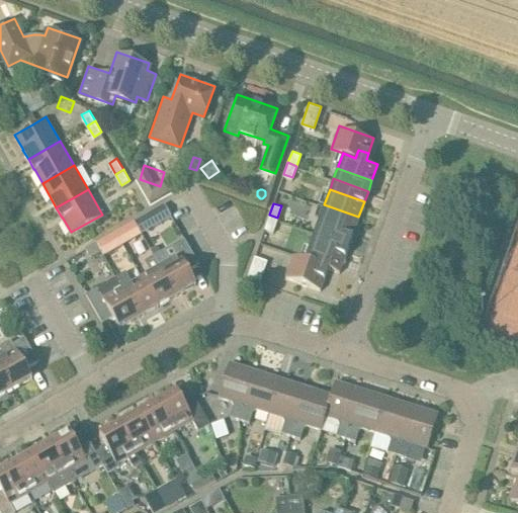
[(353,233),(358,217),(324,204),(319,221),(353,233)]
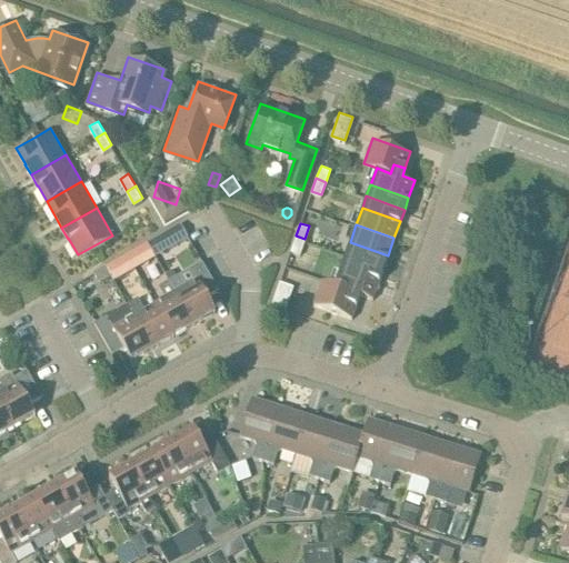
[(159,234),(148,240),(155,253),(171,243),(163,231),(159,234)]
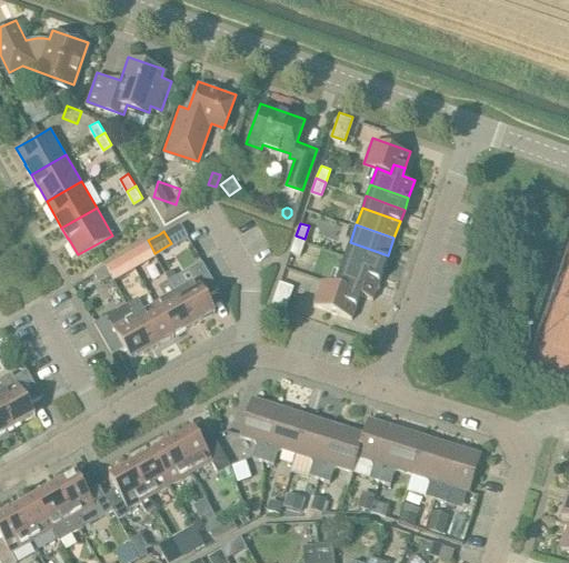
[(296,235),(291,249),(300,252),(305,239),(296,235)]
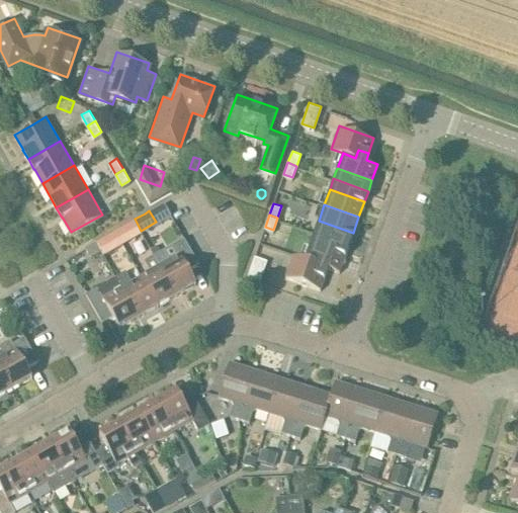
[(131,238),(142,232),(141,231),(135,219),(123,225),(131,238)]
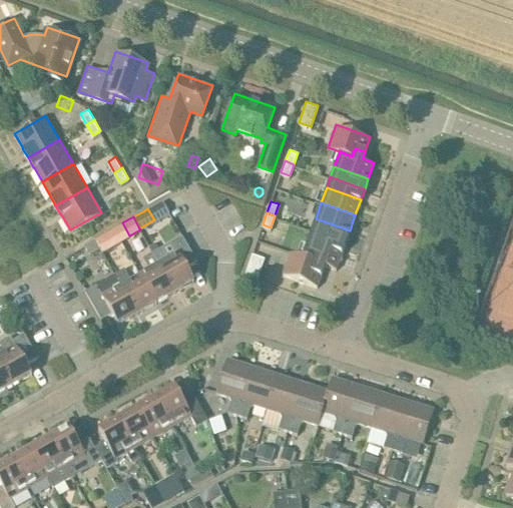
[(350,230),(316,218),(312,228),(346,241),(350,230)]
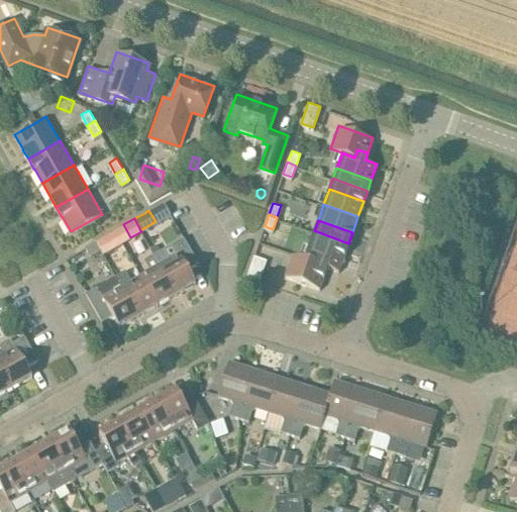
[(345,253),(348,243),(314,230),(310,241),(344,253),(345,253)]
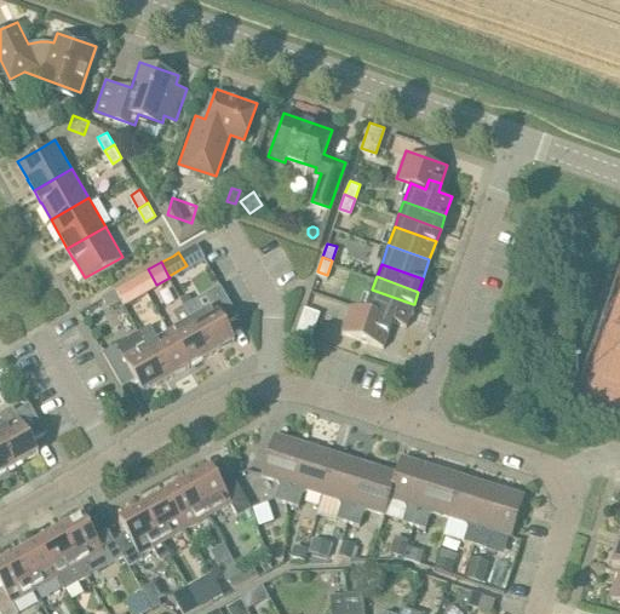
[(115,288),(121,297),(124,300),(141,291),(132,279),(115,288)]
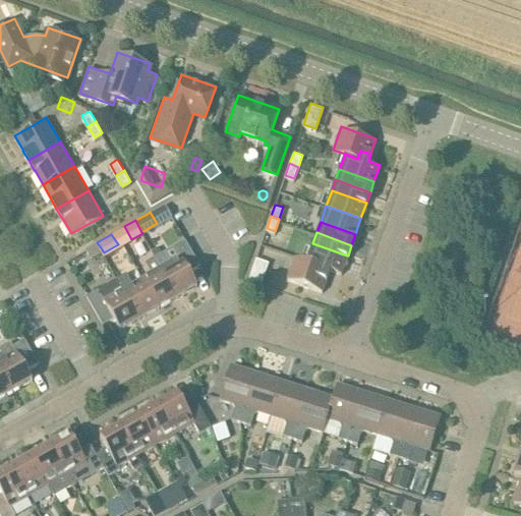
[(174,244),(156,254),(178,294),(197,283),(189,270),(200,264),(185,238),(174,244)]
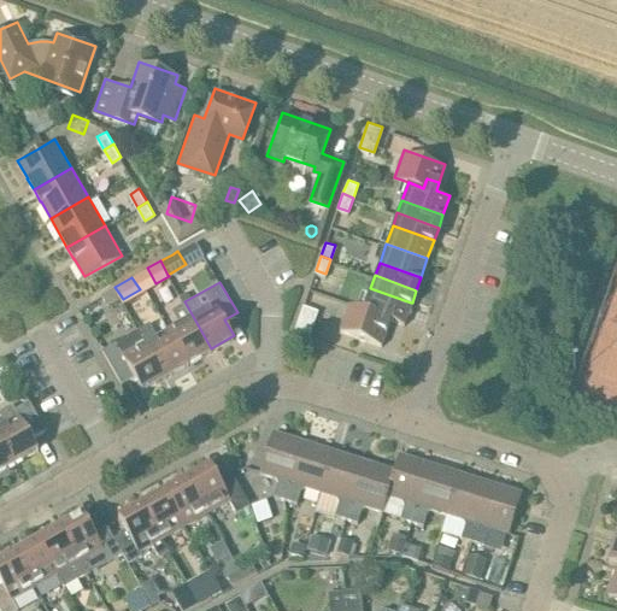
[(115,287),(103,294),(107,303),(121,295),(115,287)]
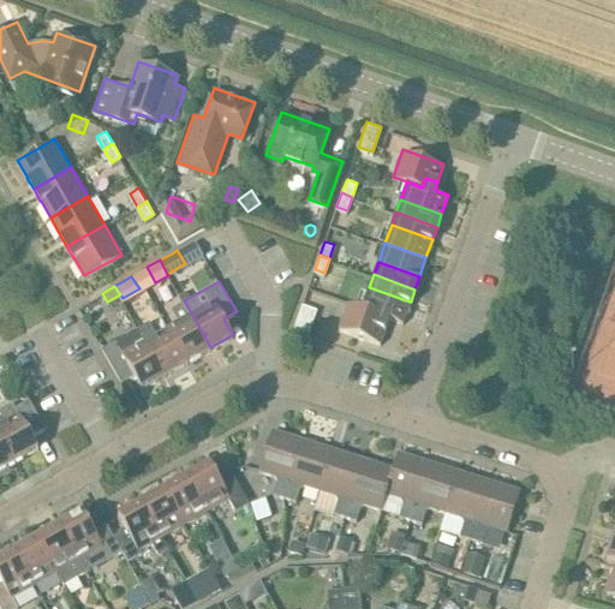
[(402,321),(410,302),(369,287),(363,305),(376,310),(371,323),(384,328),(386,328),(390,316),(402,321)]
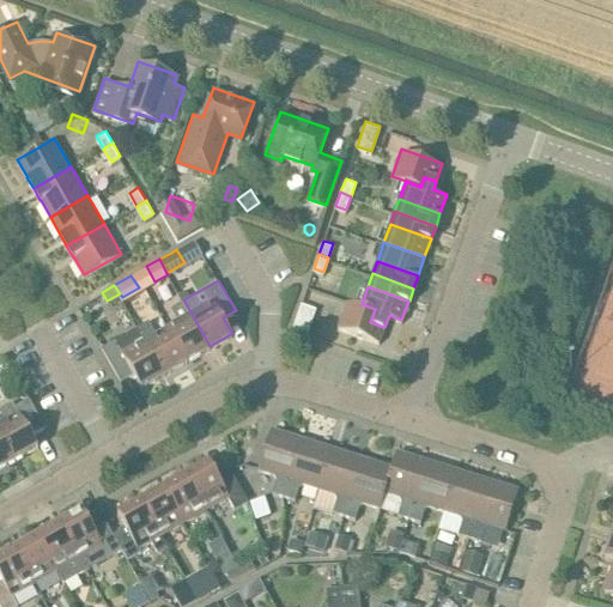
[(187,359),(210,346),(183,299),(171,307),(177,319),(167,325),(187,359)]
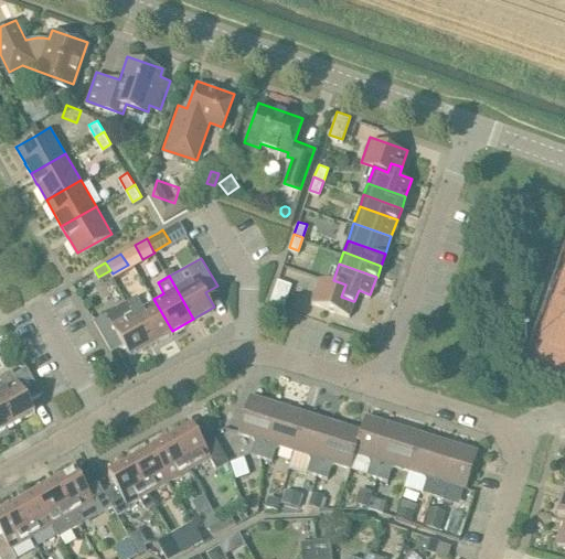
[(321,276),(319,280),(312,300),(350,314),(353,301),(341,297),(345,285),(333,280),(321,276)]
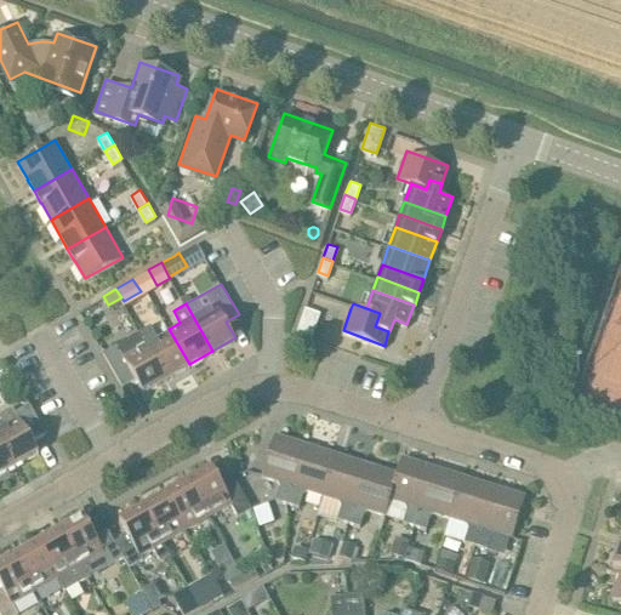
[(320,311),(306,305),(297,330),(312,335),(320,311)]
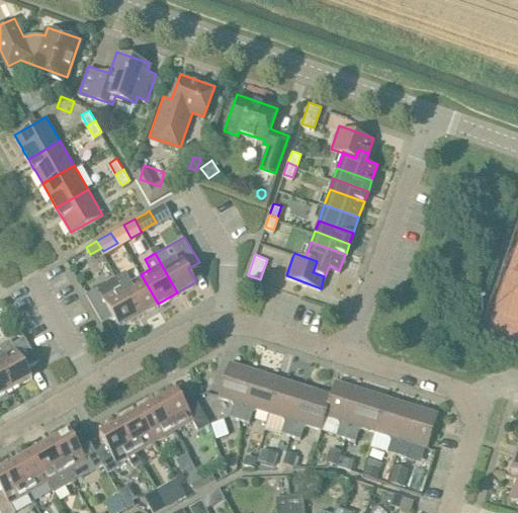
[(139,315),(158,304),(141,274),(132,280),(125,269),(115,275),(139,315)]
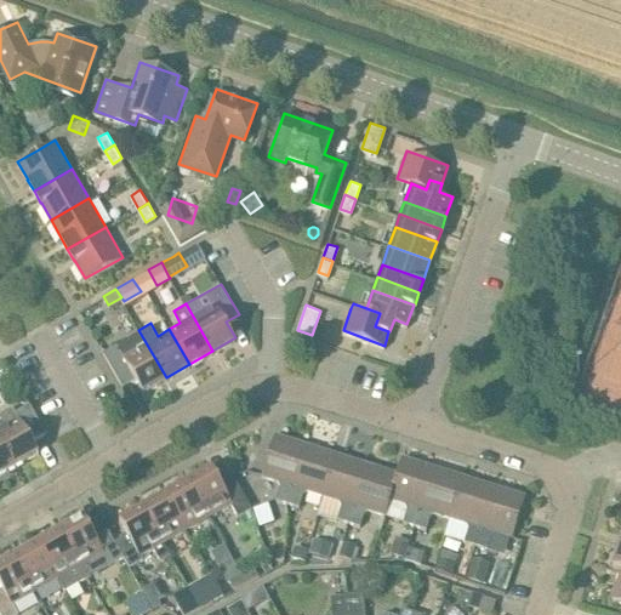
[(123,383),(135,376),(143,391),(166,377),(138,330),(103,349),(123,383)]
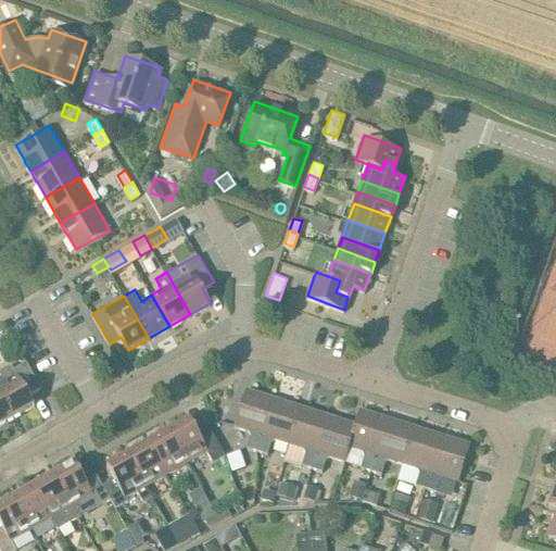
[(26,360),(13,367),(11,364),(9,364),(1,368),(0,371),(0,373),(0,374),(0,390),(14,415),(35,403),(28,392),(41,386),(26,360)]
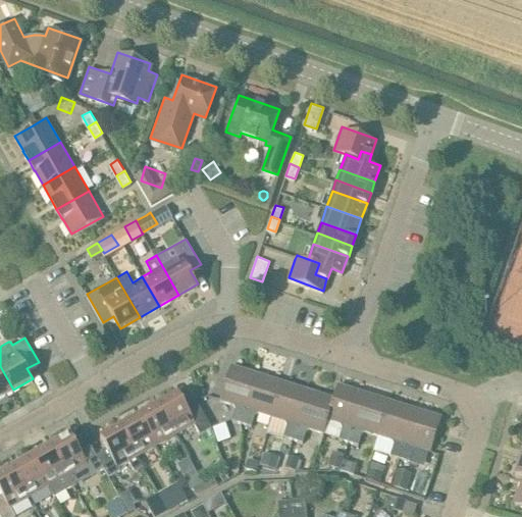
[(230,363),(224,382),(219,398),(232,402),(236,407),(231,418),(242,421),(257,371),(240,366),(239,369),(231,366),(232,363),(230,363)]
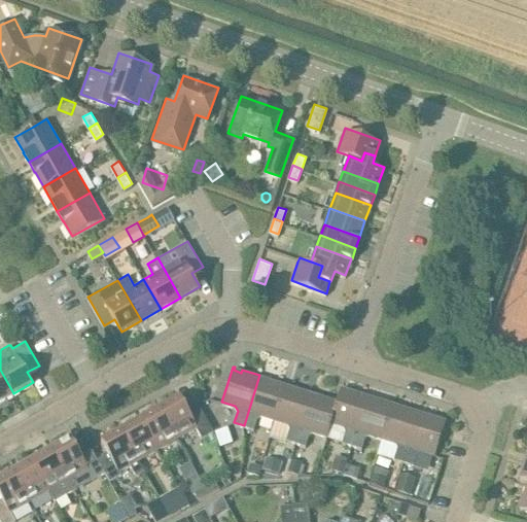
[(0,399),(13,393),(0,370),(0,399)]
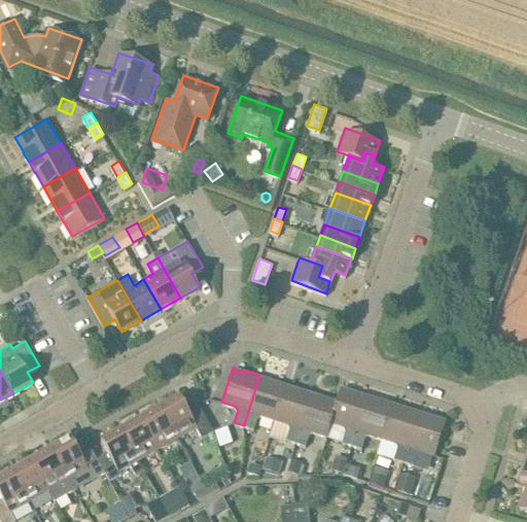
[(259,375),(244,425),(253,428),(257,417),(261,414),(274,418),(284,386),(276,384),(277,381),(259,375)]
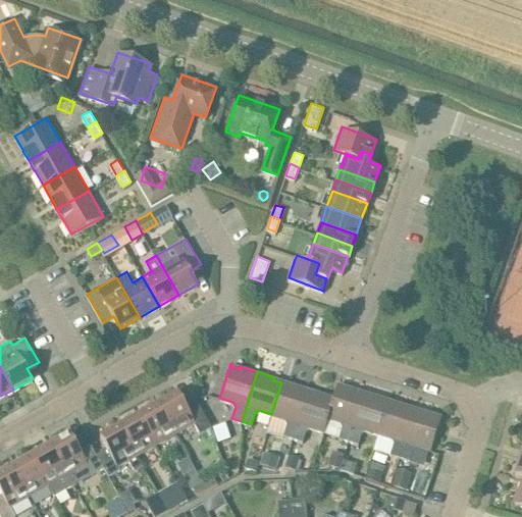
[(291,385),(281,382),(271,414),(284,418),(286,423),(282,434),(293,437),(308,388),(292,382),(291,385)]
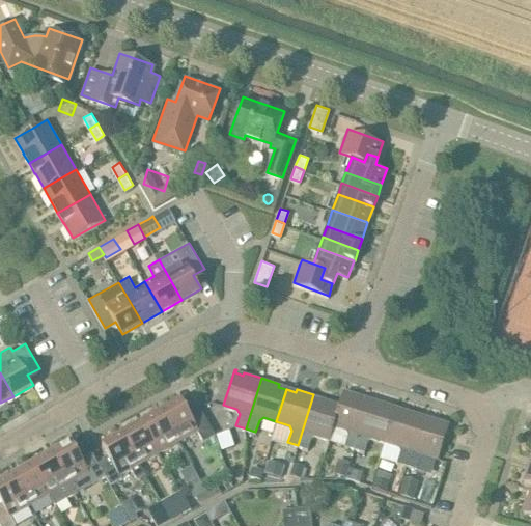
[(343,389),(338,406),(328,438),(329,439),(334,424),(345,428),(347,433),(344,445),(354,448),(370,397),(353,391),(352,394),(344,392),(344,389),(343,389)]
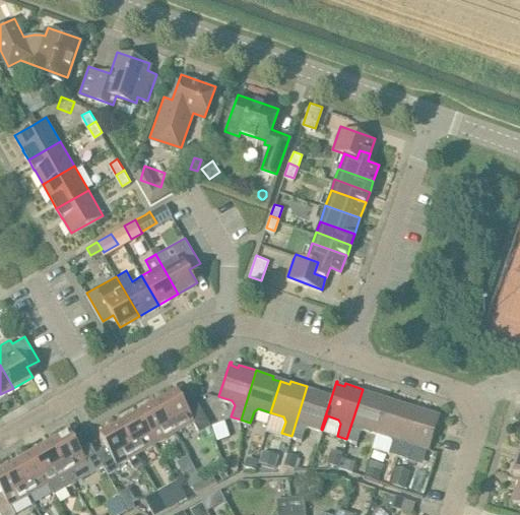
[(321,429),(331,397),(323,394),(324,392),(307,386),(291,436),(301,439),(305,428),(309,426),(321,429)]
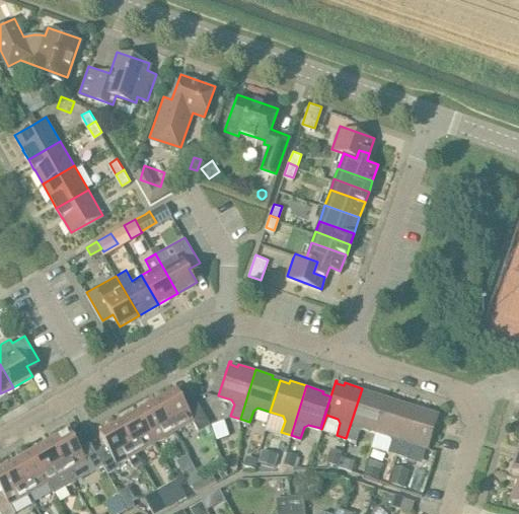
[(376,431),(386,399),(378,396),(379,393),(362,388),(346,438),(356,441),(359,429),(364,427),(376,431)]
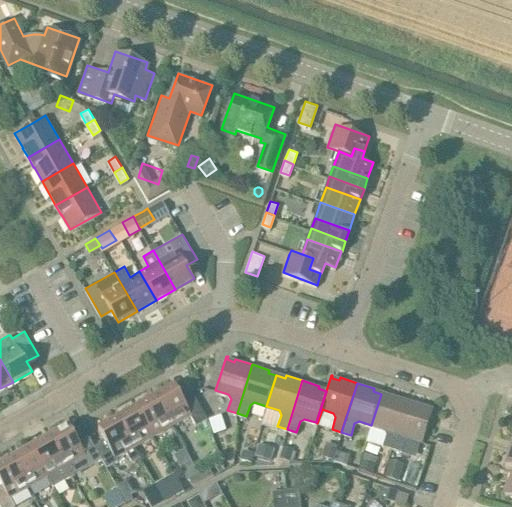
[(175,384),(155,395),(172,424),(190,413),(196,424),(208,417),(192,389),(181,395),(175,384)]
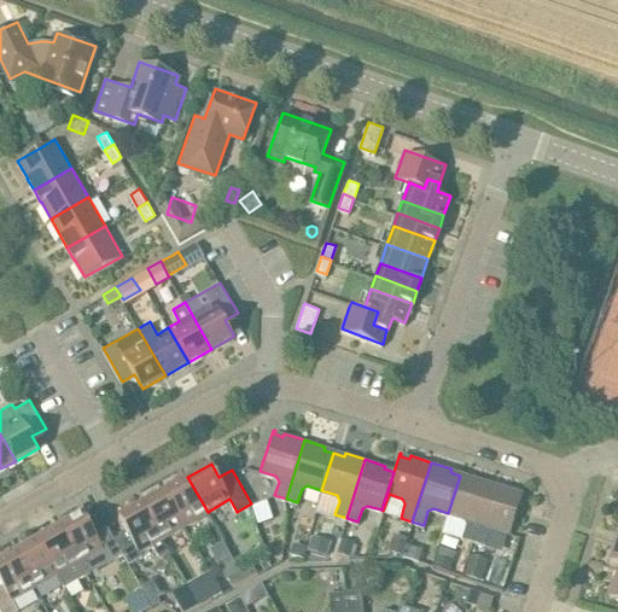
[(473,540),(493,482),(472,474),(471,478),(460,476),(448,513),(462,518),(466,523),(462,536),(473,540)]
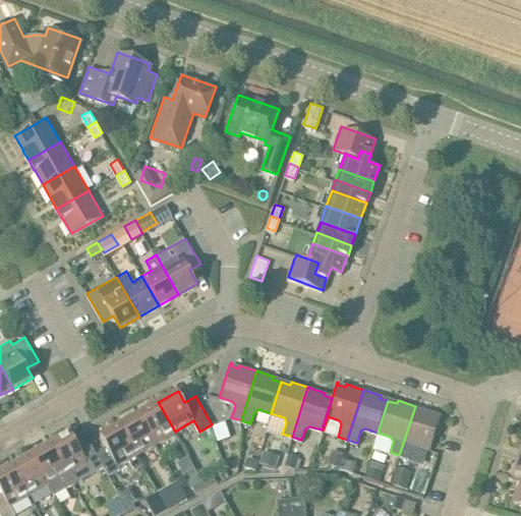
[(175,432),(158,402),(138,413),(156,442),(175,432)]
